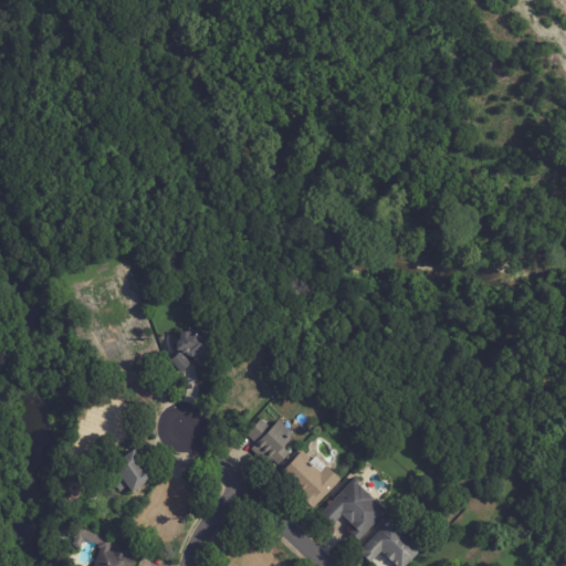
[(149,342),(140,345),(142,349),(134,352),(134,354),(122,358),(121,357),(112,359),(112,358),(100,363),(88,335),(128,321),(122,305),(87,317),(75,285),(87,281),(90,286),(121,275),(129,301),(125,303),(132,318),(140,315),(150,342),(149,342)]
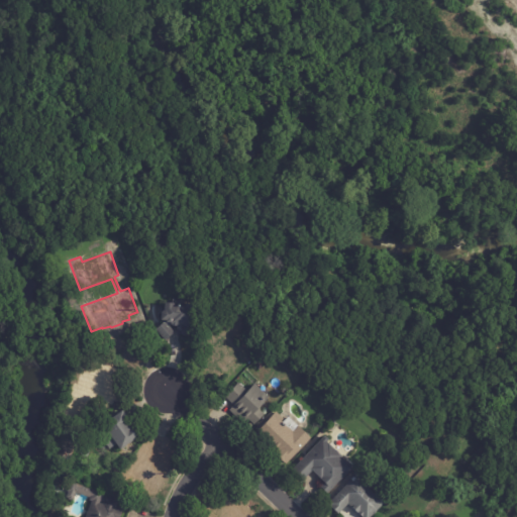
[(231,295),(227,299),(221,294),(225,289),(231,295)]
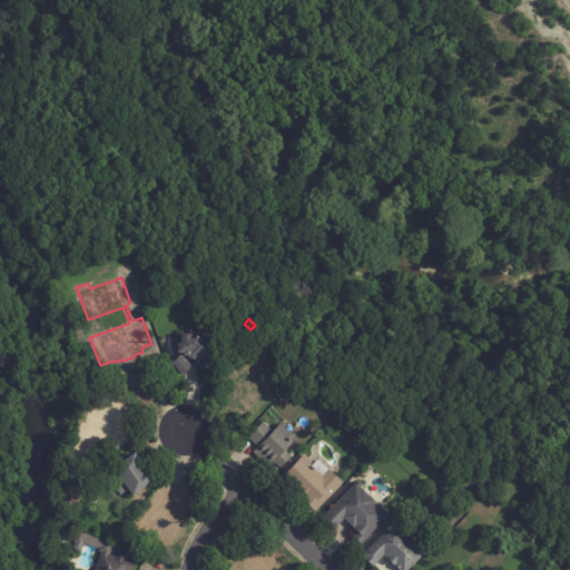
[(193,338),(204,340),(205,336),(216,337),(214,362),(212,362),(212,363),(209,363),(208,371),(207,371),(207,372),(202,372),(202,371),(199,370),(199,367),(196,366),(196,362),(189,361),(189,359),(187,362),(194,367),(183,377),(173,365),(180,357),(178,355),(178,346),(180,344),(182,335),(193,336),(193,338)]
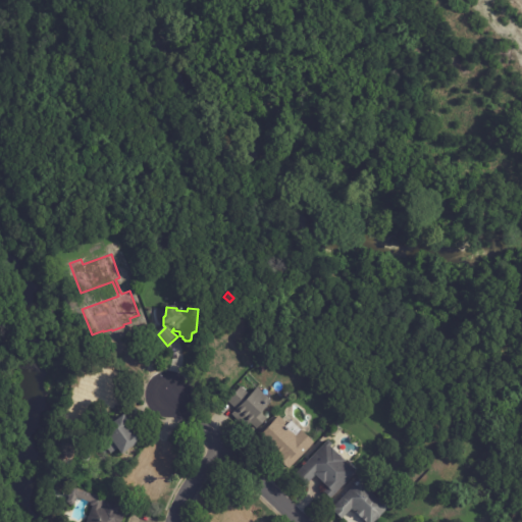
[(230,340),(247,361),(221,381),(213,370),(215,369),(207,359),(219,350),(209,337),(221,328),(230,340)]
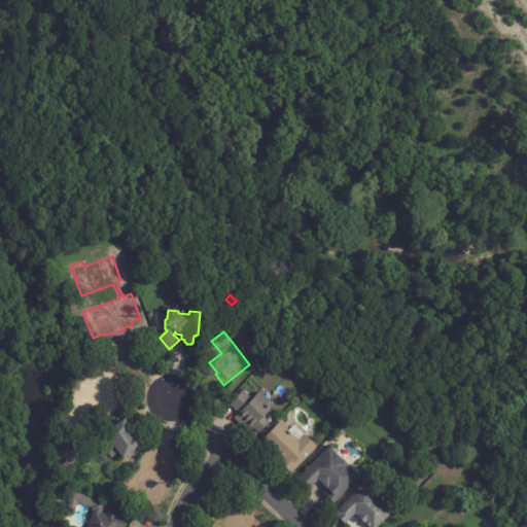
[(117,376),(114,395),(127,397),(125,410),(85,405),(90,371),(117,375),(117,376)]
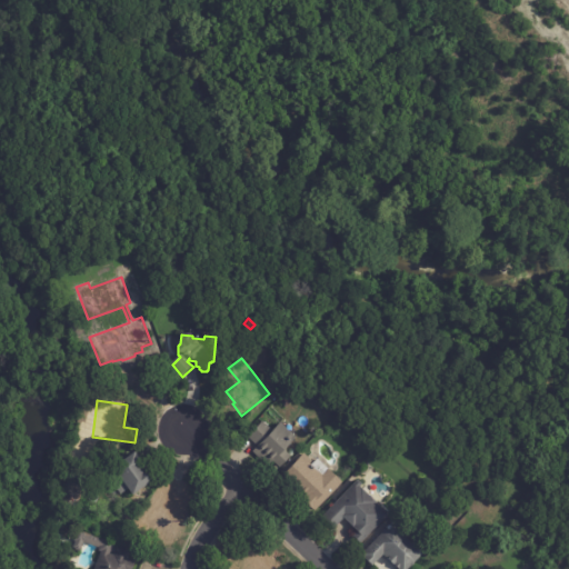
[(269,421),(276,428),(282,421),(297,436),(287,447),(295,453),(283,465),(277,458),(272,462),(257,448),(261,442),(252,433),(267,418),(269,421)]
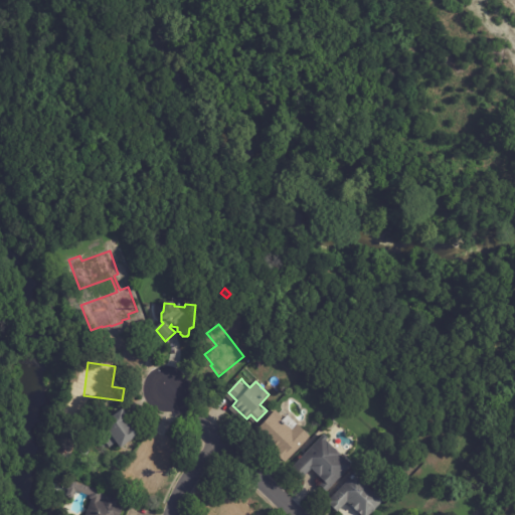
[(281,413),(286,417),(289,414),(312,436),(287,463),(274,451),(276,449),(256,432),(277,409),(281,413)]
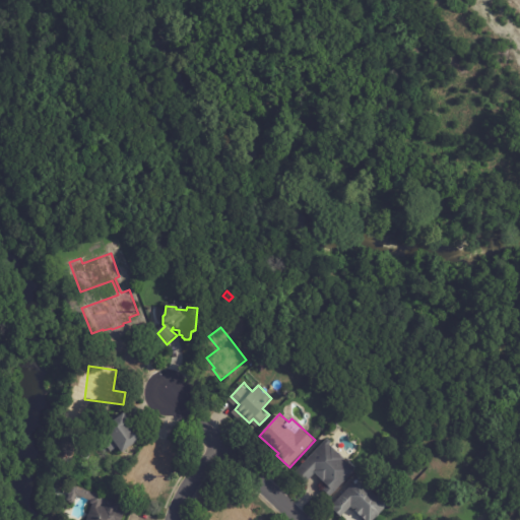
[(129,421),(133,427),(130,429),(133,433),(133,432),(141,442),(123,455),(119,449),(111,454),(101,440),(108,434),(105,430),(124,414),(129,421)]
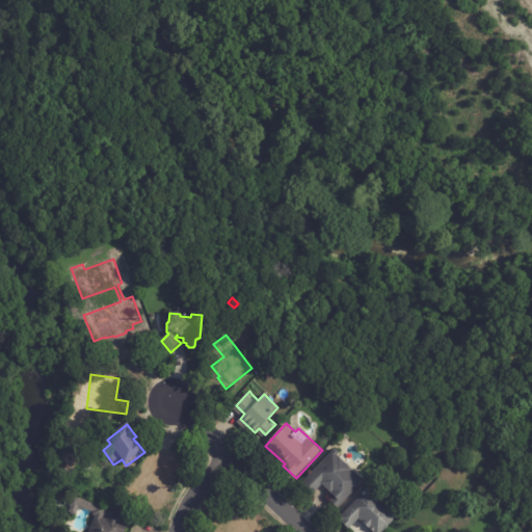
[(159,448),(169,454),(163,463),(166,466),(168,462),(182,472),(158,508),(145,500),(151,493),(144,487),(142,491),(132,484),(157,446),(159,448)]
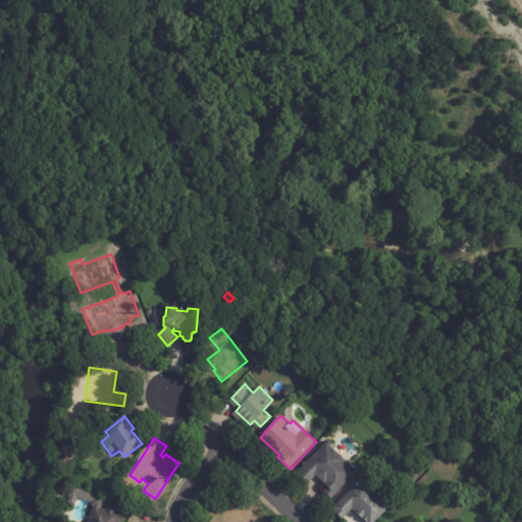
[(329,440),(332,445),(330,447),(346,460),(345,461),(356,472),(331,499),(324,491),(328,487),(315,475),(307,485),(296,474),(328,440),(329,440)]
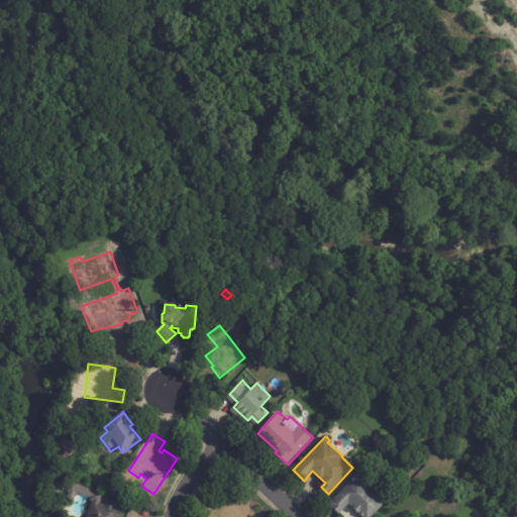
[(370,487),(369,487),(376,494),(377,493),(380,497),(381,496),(387,502),(372,516),(363,516),(349,504),(339,514),(331,507),(329,504),(357,475),(370,487)]
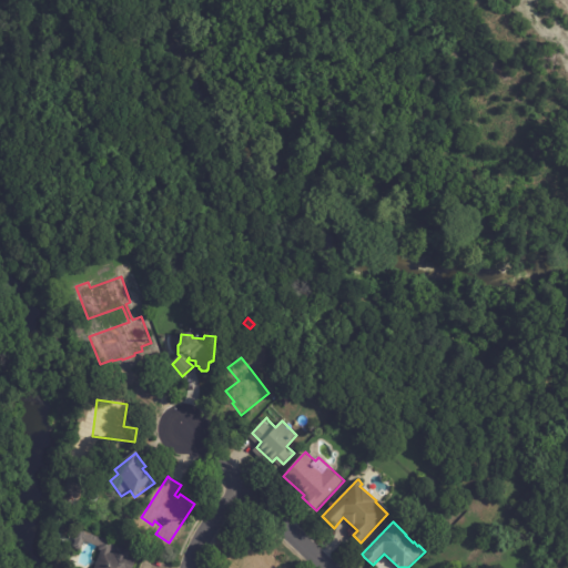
[(130,558),(138,561),(134,567),(95,567),(102,553),(100,551),(100,549),(88,544),(88,545),(84,544),(81,551),(77,550),(77,549),(75,547),(75,543),(80,530),(114,544),(111,554),(114,556),(118,547),(132,553),(130,558)]
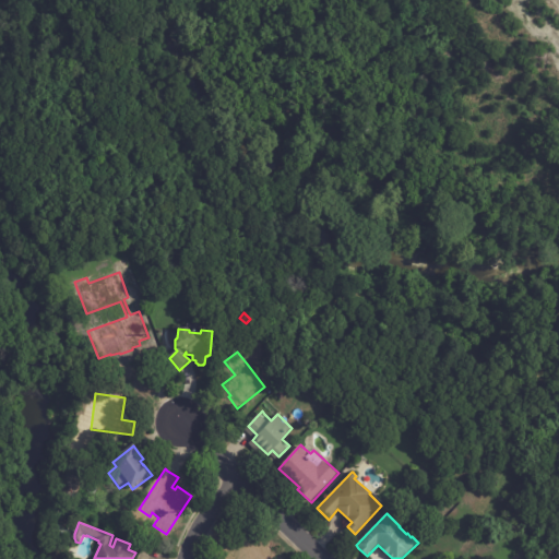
[(264,539),(273,548),(269,552),(275,558),(221,558),(216,555),(228,542),(233,545),(247,530),(253,536),(257,533),(264,539)]
